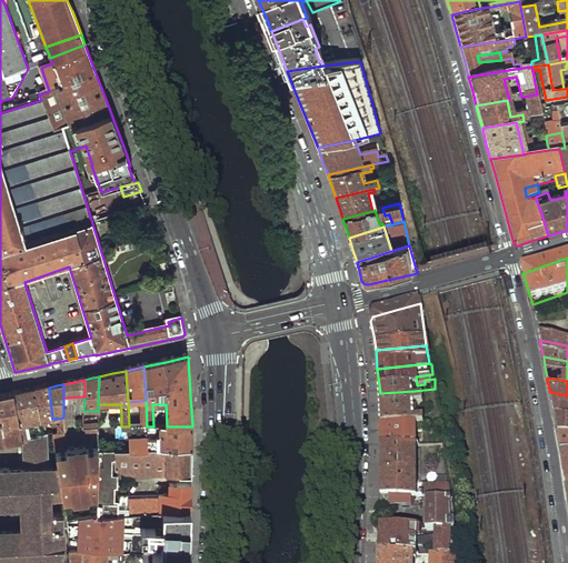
[(35,390),(41,423),(49,421),(53,421),(52,419),(49,388),(42,389),(35,390)]
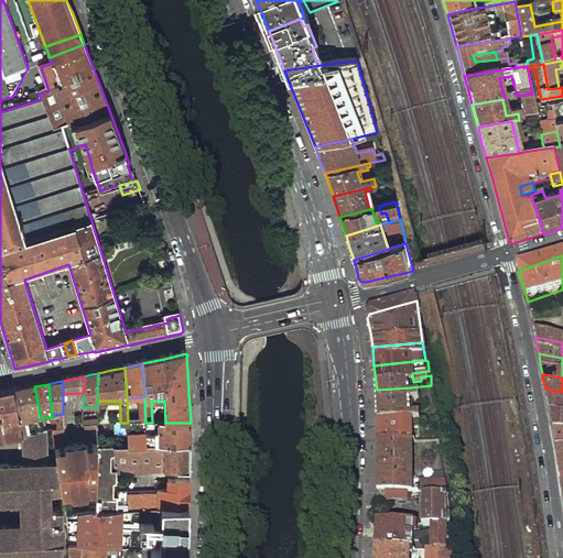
[(13,391),(22,438),(31,436),(30,425),(41,422),(41,419),(34,386),(24,389),(13,391)]
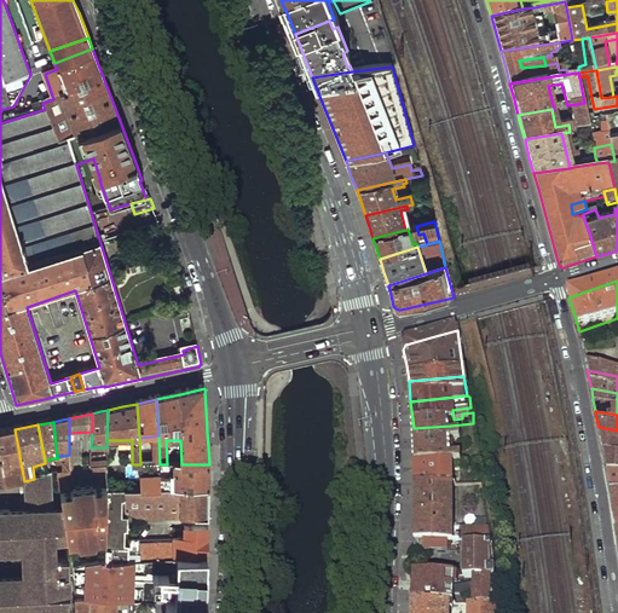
[(414,428),(415,449),(451,445),(455,444),(455,440),(451,440),(450,426),(414,428)]
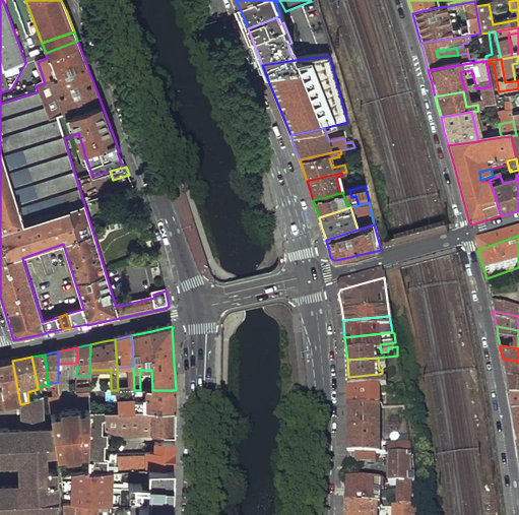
[(509,386),(518,387),(518,362),(503,359),(506,374),(509,386)]
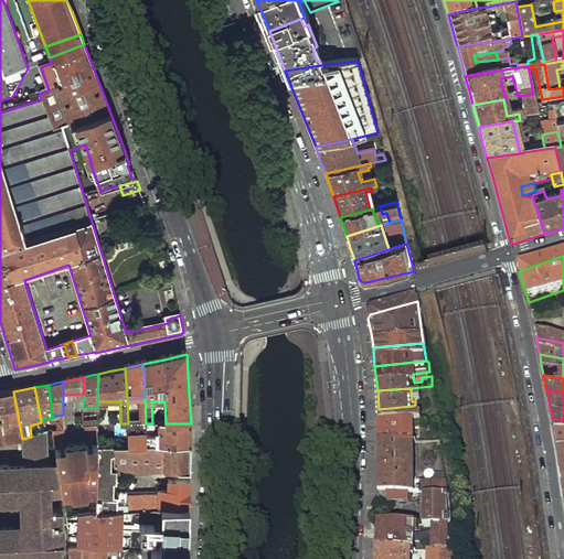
[(0,395),(0,414),(1,421),(3,430),(7,442),(22,439),(13,391),(4,394),(0,395)]
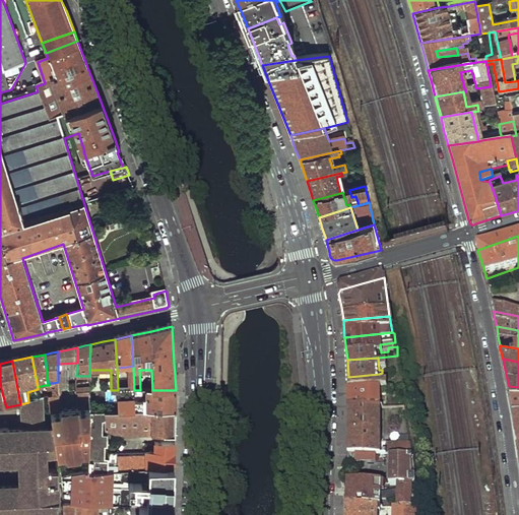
[(348,377),(349,394),(387,392),(388,392),(387,387),(379,387),(379,374),(348,377)]
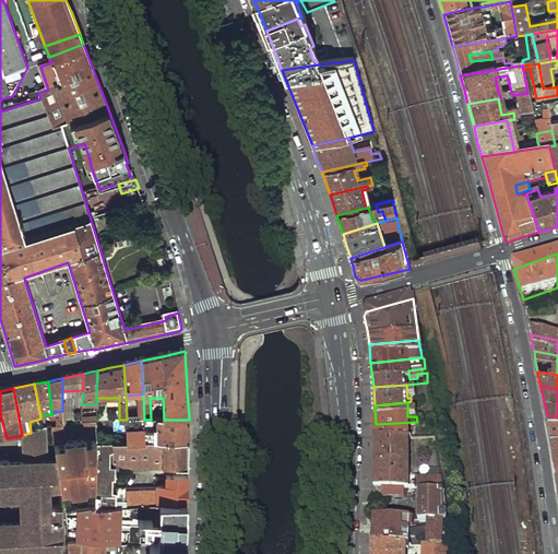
[(82,410),(82,423),(96,421),(96,409),(82,410)]
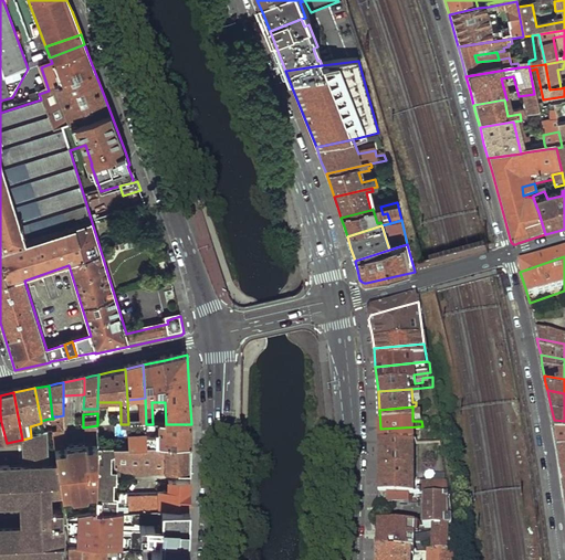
[(556,436),(564,436),(564,421),(554,420),(556,436)]
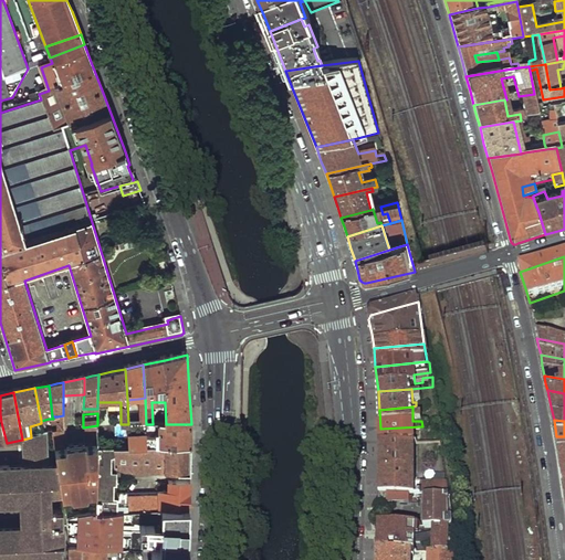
[(128,424),(131,450),(147,450),(146,424),(139,424),(128,424)]
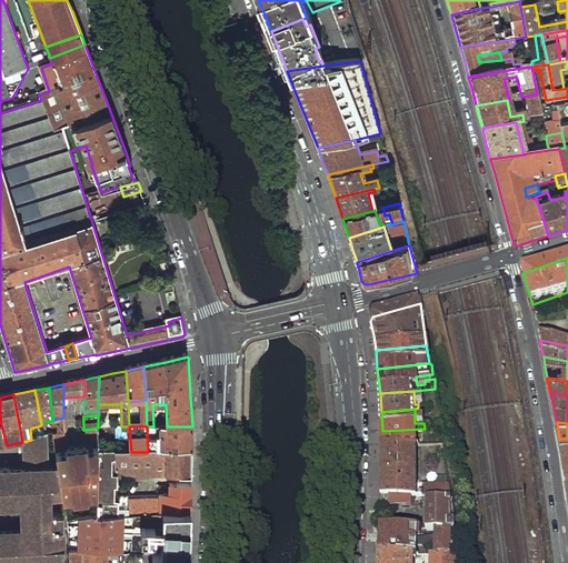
[(161,426),(161,452),(192,452),(193,445),(192,426),(167,426),(161,426)]
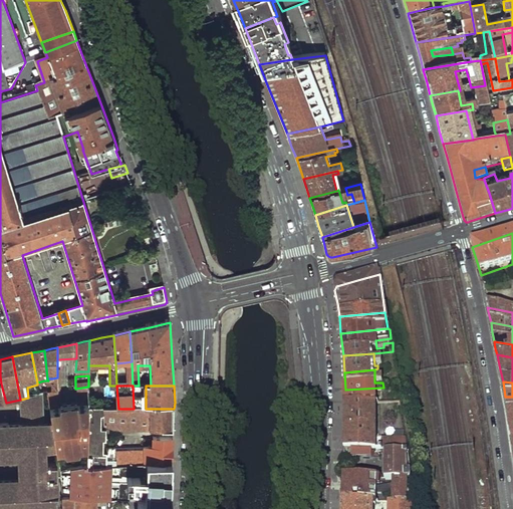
[(53,426),(57,452),(87,448),(88,409),(88,387),(75,389),(73,389),(76,407),(62,409),(59,390),(57,390),(53,392),(49,393),(48,393),(53,426)]
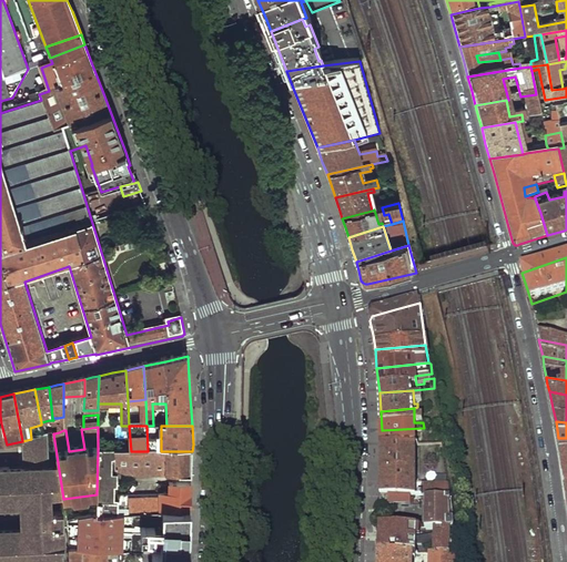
[(382,430),(382,449),(416,450),(415,437),(423,437),(423,428),(382,430)]
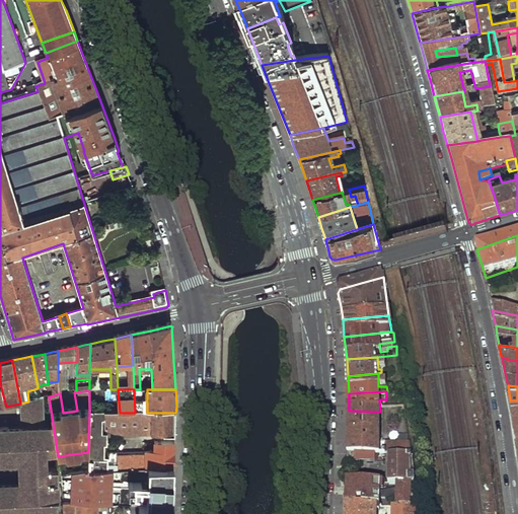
[(0,464),(22,464),(23,487),(0,487),(0,513),(58,513),(58,505),(60,505),(57,472),(47,473),(46,457),(58,456),(54,430),(45,431),(43,398),(40,399),(28,401),(20,404),(21,431),(0,431),(0,464)]
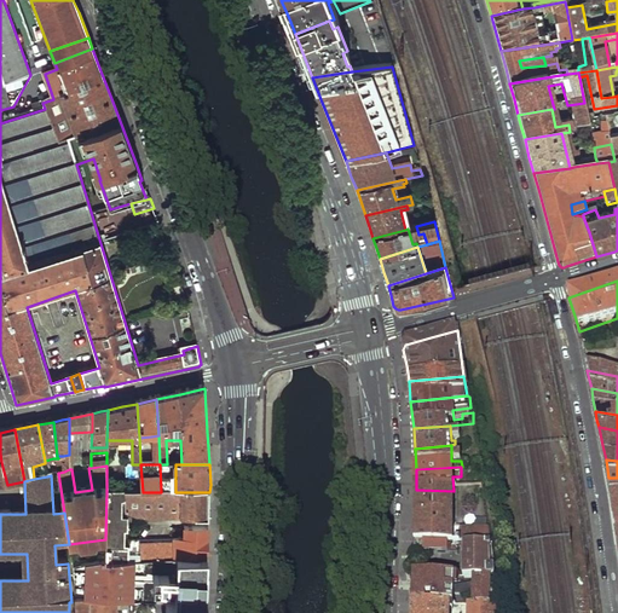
[(416,490),(416,548),(446,549),(463,550),(490,550),(494,550),(491,535),(455,532),(454,491),(416,490)]
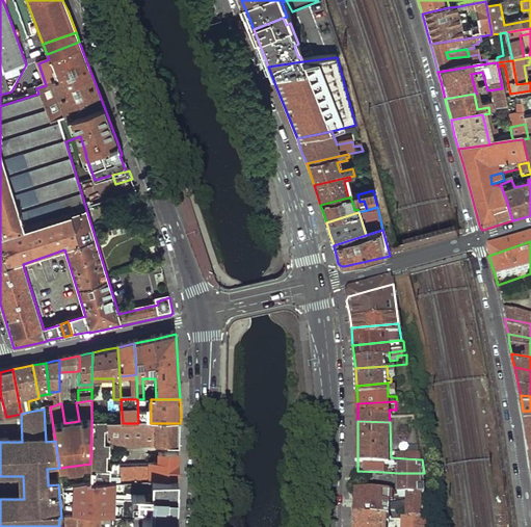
[(90,464),(90,480),(90,485),(149,482),(149,467),(111,469),(105,473),(105,459),(107,459),(109,456),(109,451),(107,448),(104,448),(104,431),(108,431),(108,423),(91,423),(90,464)]
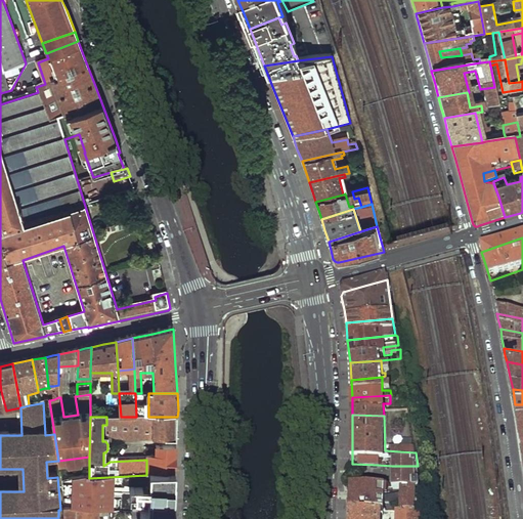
[(106,425),(106,433),(118,441),(176,440),(177,417),(148,417),(136,417),(121,417),(106,417),(106,425)]
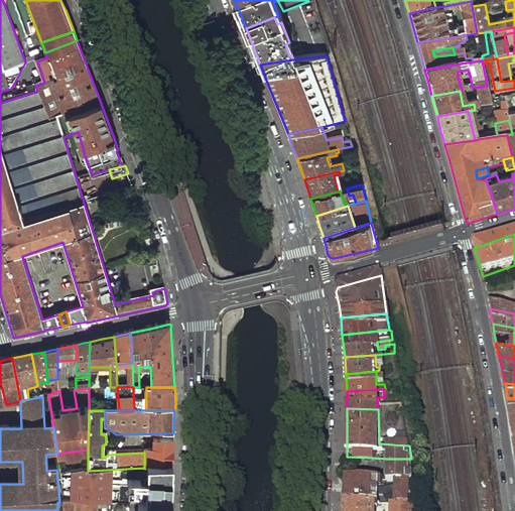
[(144,453),(144,468),(172,467),(173,442),(153,442),(153,451),(148,451),(148,452),(144,453)]
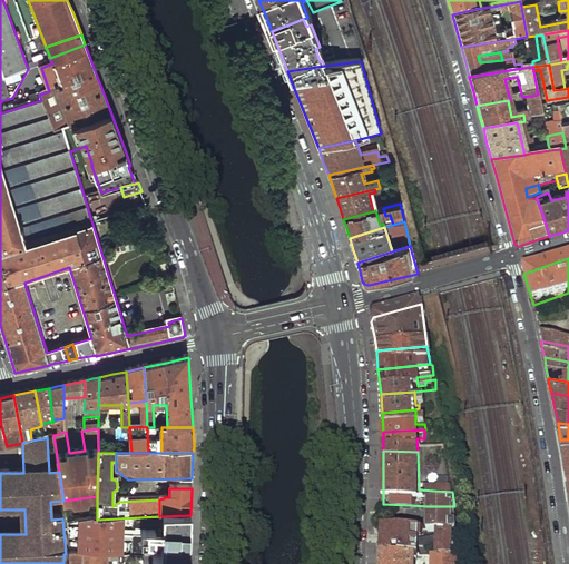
[(383,504),(383,513),(405,514),(405,510),(411,510),(411,505),(383,504)]
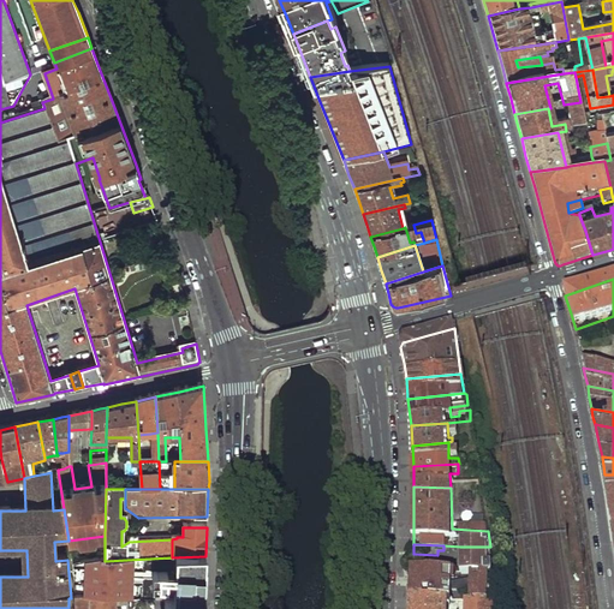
[(460,547),(459,578),(472,579),(489,579),(496,579),(494,569),(487,569),(487,547),(460,547)]
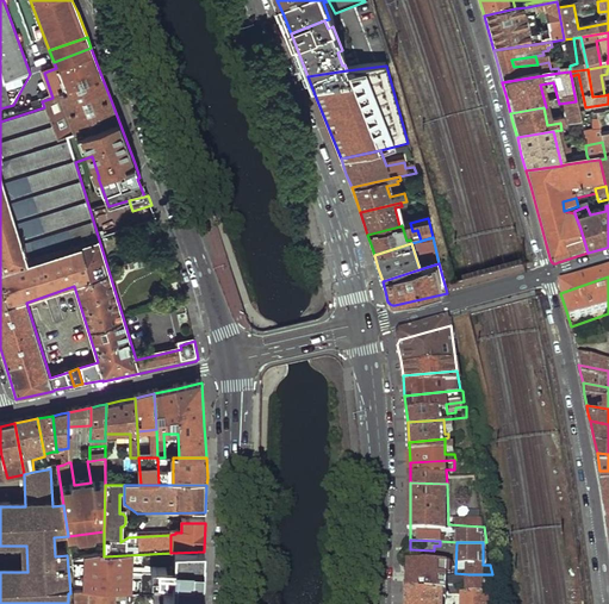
[(72,559),(74,591),(128,593),(129,570),(157,571),(157,595),(165,595),(202,597),(204,552),(171,553),(104,556),(104,550),(72,559)]
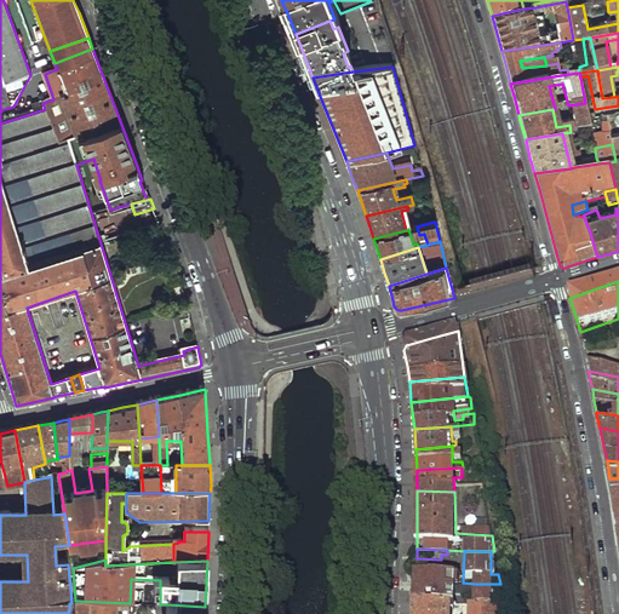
[(460,583),(416,580),(414,609),(448,610),(452,610),(458,610),(459,610),(460,604),(451,604),(451,590),(460,590),(460,583)]
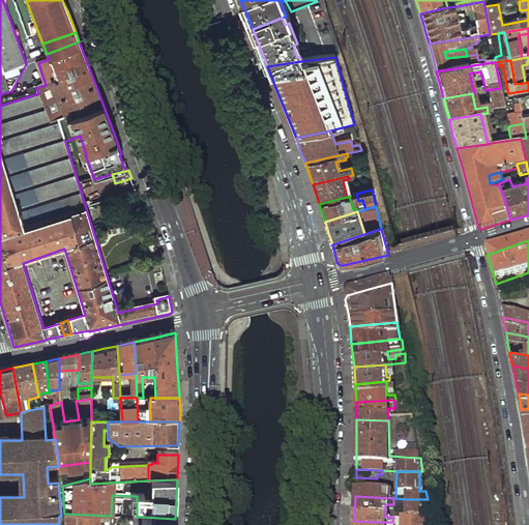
[(407,499),(407,522),(423,523),(424,523),(421,499),(407,499)]
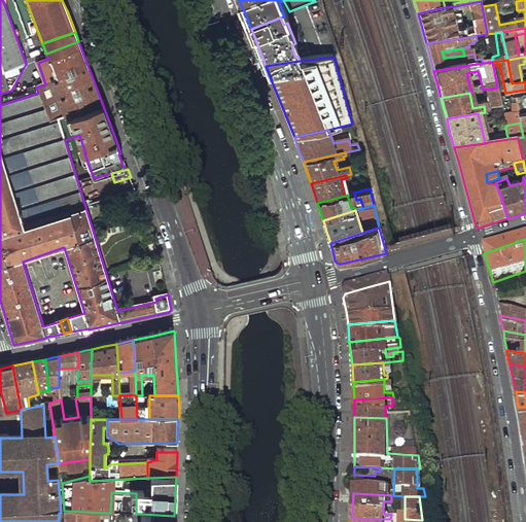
[(64,511),(64,521),(125,521),(126,514),(110,513),(64,511)]
